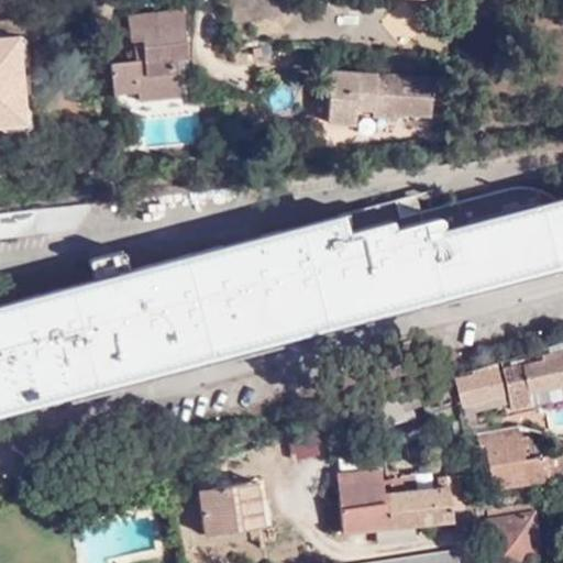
[(140,81),(141,92),(142,100),(185,96),(180,57),(190,56),(184,8),(129,14),(132,41),(135,41),(144,41),(146,59),(138,61),(116,63),(116,84),(140,81)]
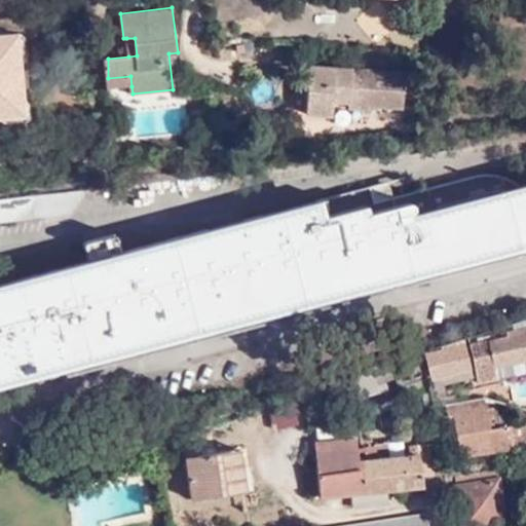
[(135,38),(126,38),(128,57),(137,55),(135,38)]
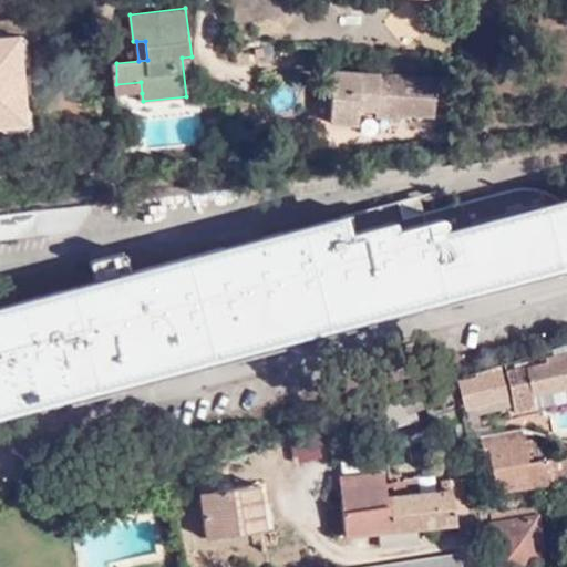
[(378,115),(400,116),(400,112),(435,115),(437,78),(349,71),(333,84),(331,121),(359,123),(360,107),(378,109),(378,115)]
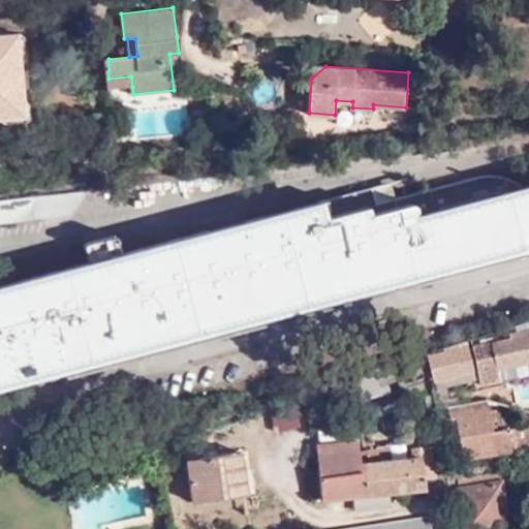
[(311,79),(325,66),(311,66),(311,79)]
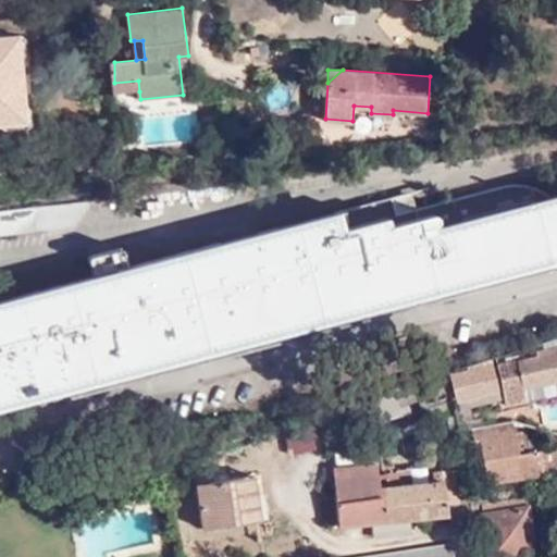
[(116,93),(139,91),(138,81),(114,83),(116,93)]
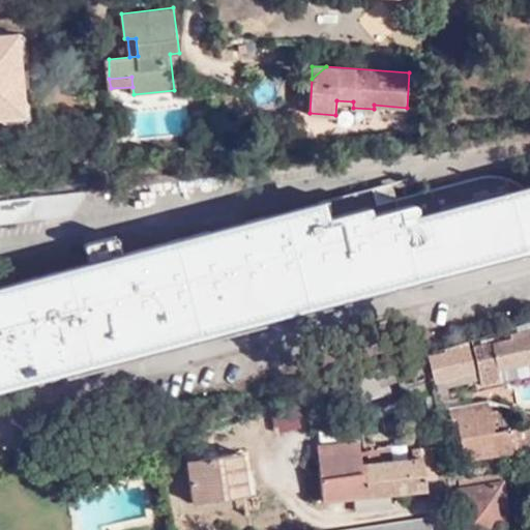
[(529,252),(529,194),(527,195),(525,189),(502,183),(490,181),(469,183),(375,208),(372,194),(0,288),(0,387),(306,310),(529,252)]
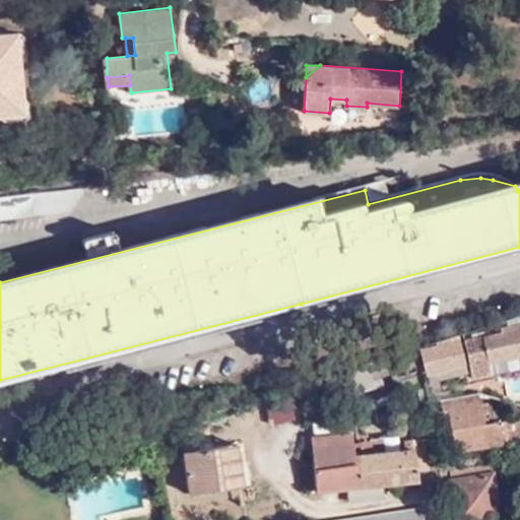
[(10,197),(0,198),(0,221),(12,220),(10,197)]
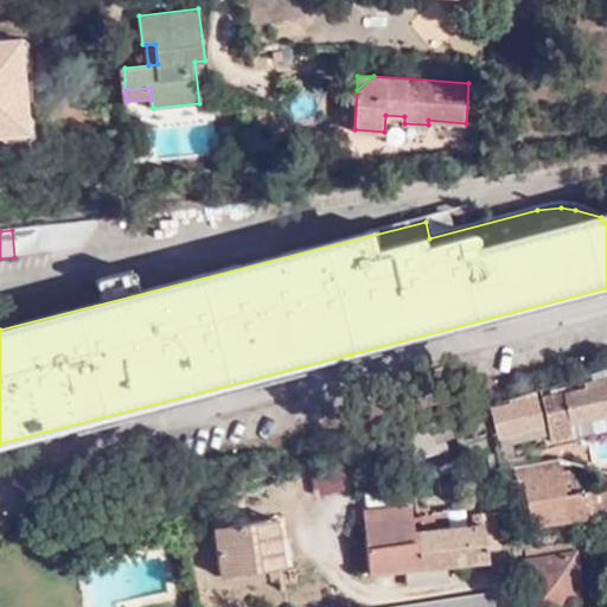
[(606,378),(583,384),(583,388),(544,397),(551,442),(574,436),(570,421),(605,413),(606,411),(606,378)]
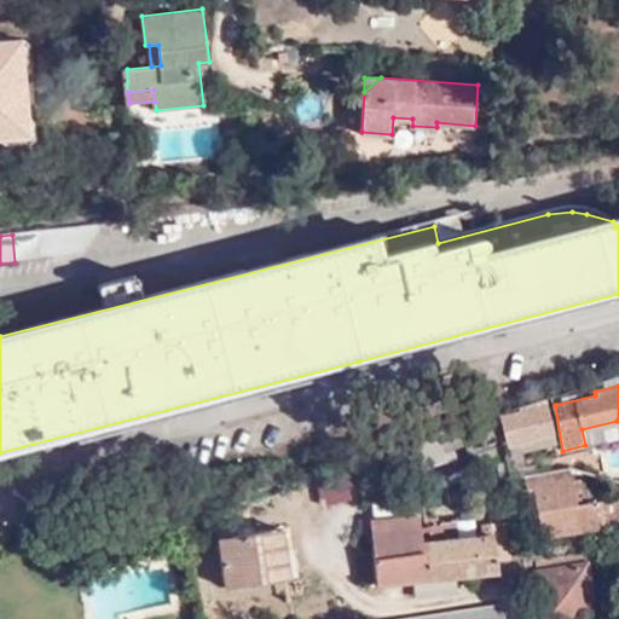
[(551,434),(547,409),(502,418),(508,445),(551,434)]
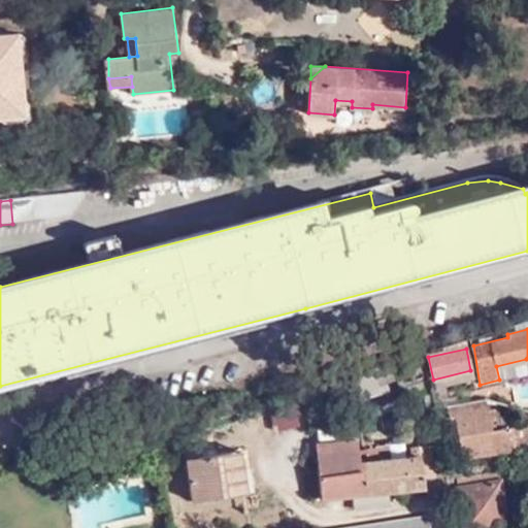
[(496,366),(499,380),(527,372),(527,371),(526,359),(496,366)]
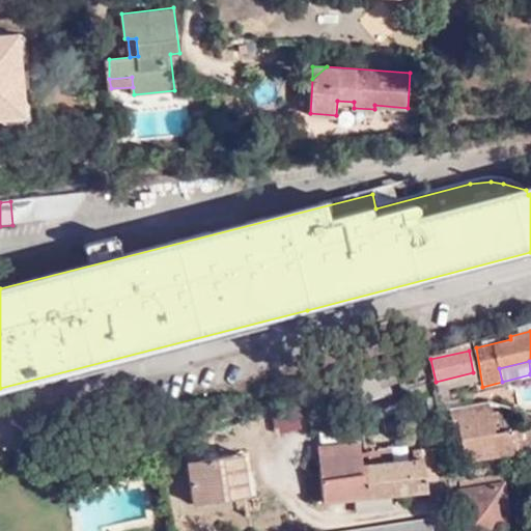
[(488,402),(448,410),(458,465),(511,455),(507,430),(494,432),(488,402)]
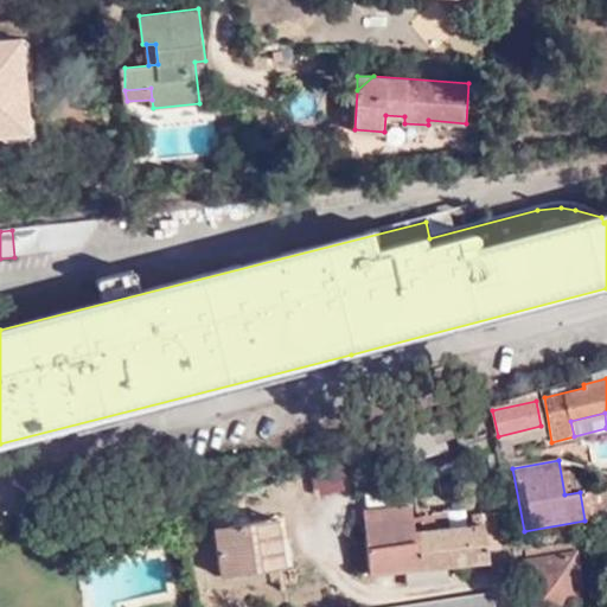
[(585,521),(606,516),(606,504),(602,475),(558,460),(564,494),(580,492),(585,521)]
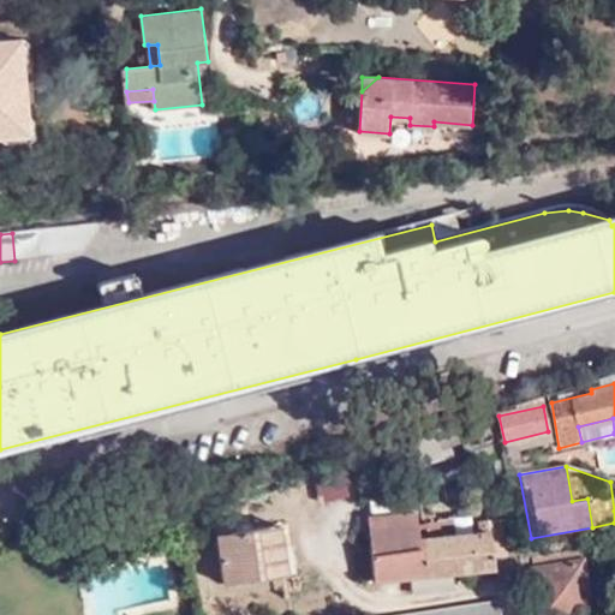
[(153,512),(147,491),(135,494),(139,514),(153,512)]
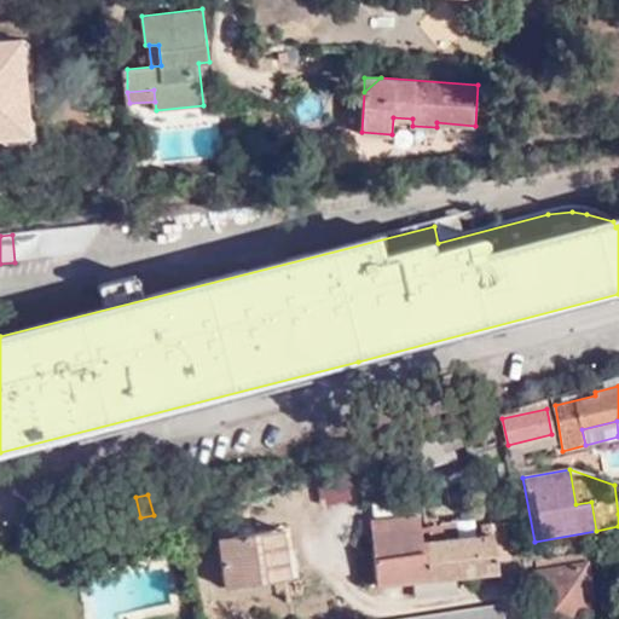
[(421,545),(420,522),(371,526),(377,585),(497,576),(496,561),(513,560),(508,526),(492,526),(493,539),(421,545)]
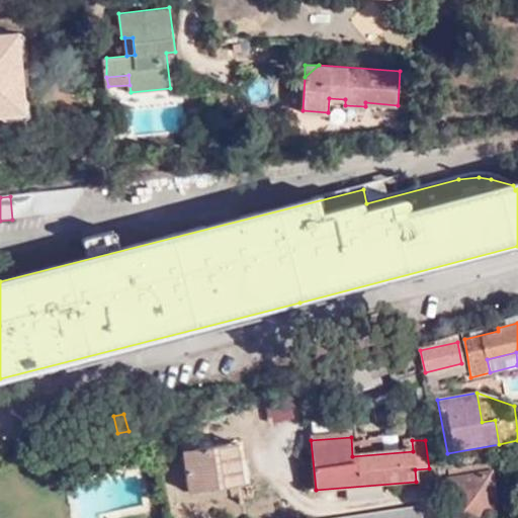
[(238,461),(236,442),(180,448),(187,491),(249,481),(247,460),(238,461)]
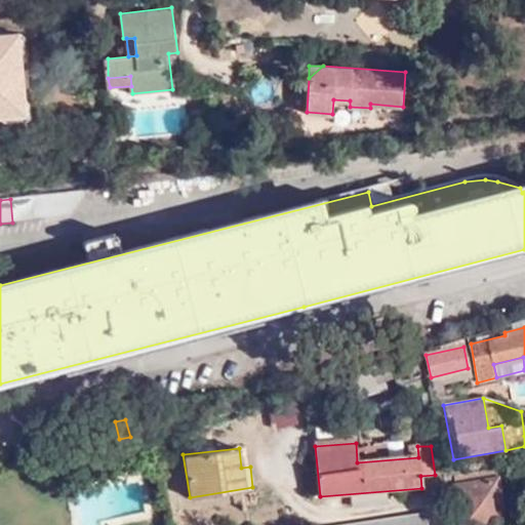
[(444,478),(491,470),(489,459),(454,465),(453,460),(441,462),(444,478)]
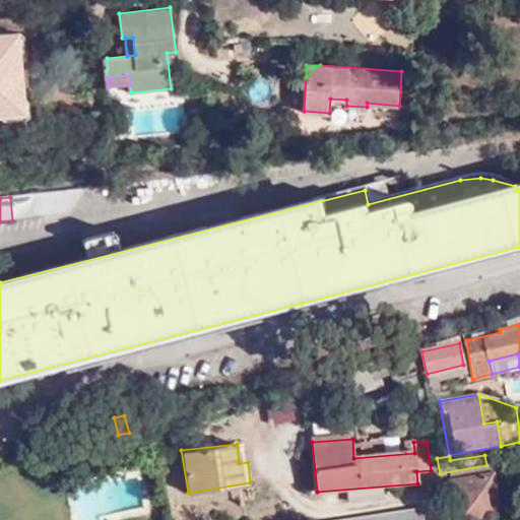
[(496,474),(453,481),(459,519),(462,519),(502,513),(496,474)]
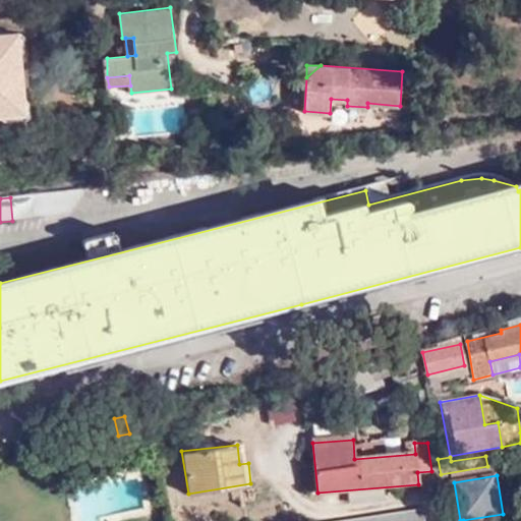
[(429,520),(428,505),(320,519),(312,520),(429,520)]
